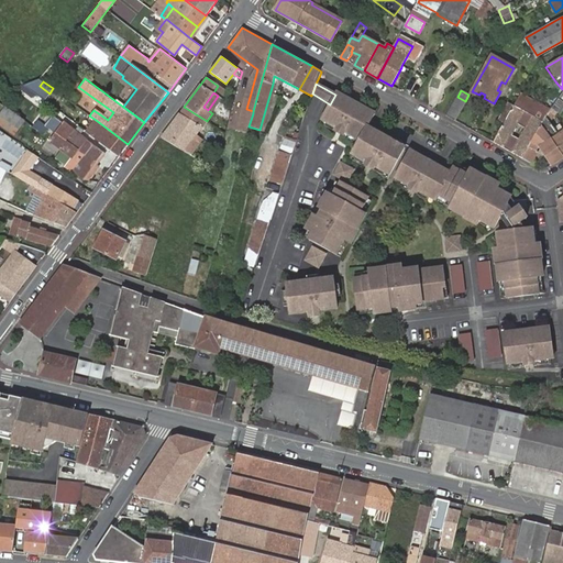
[(375,113),(337,92),(335,95),(330,105),(321,119),(333,125),(335,121),(340,123),(335,131),(343,135),(346,128),(351,130),(349,134),(360,140),(367,128),(375,113)]
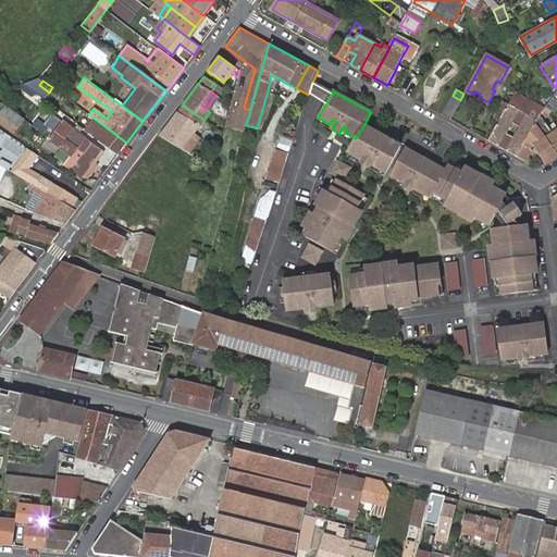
[(517,158),(536,124),(537,121),(542,112),(544,110),(516,93),(508,104),(499,121),(487,141),(517,158)]
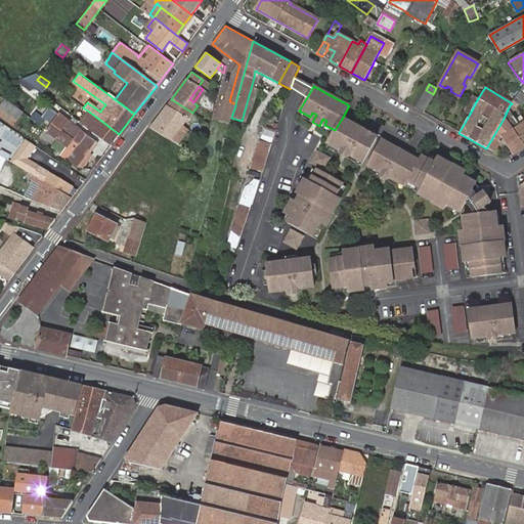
[(426,90),(416,107),(423,113),(433,94),(426,90)]
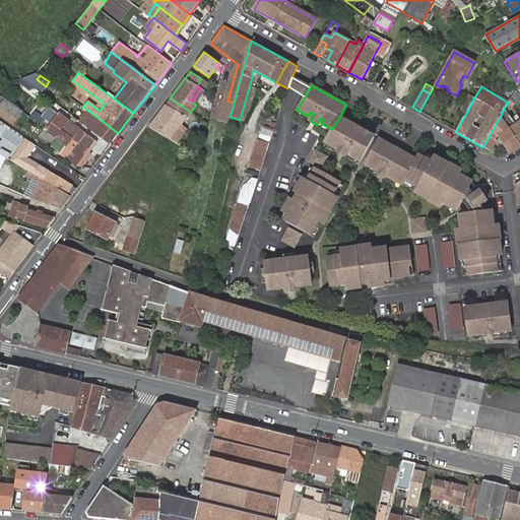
[(516,106),(519,101),(519,94),(515,90),(508,99),(516,106)]
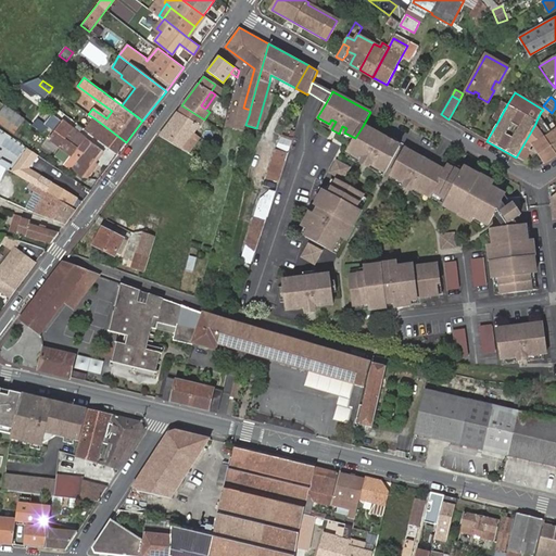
[(507,104),(504,102),(494,118),(498,121),(507,104)]
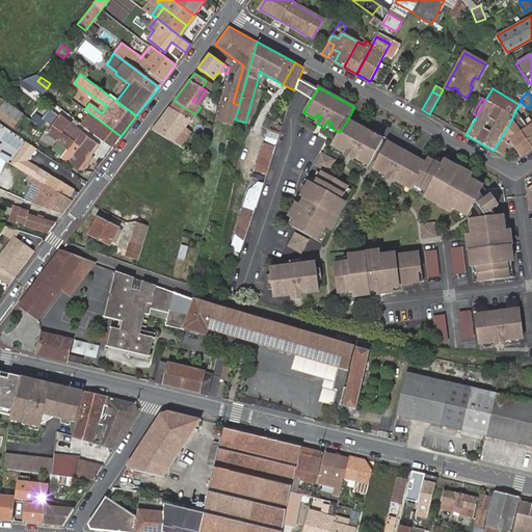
[(0,120),(14,128),(23,112),(1,101),(0,103),(0,120)]
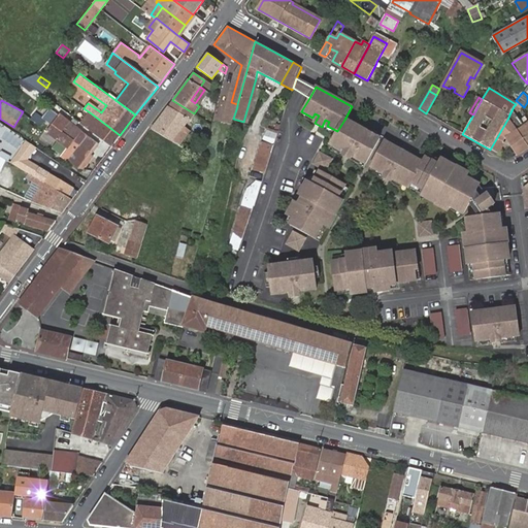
[(151,129),(173,142),(185,127),(194,113),(172,100),(151,129)]
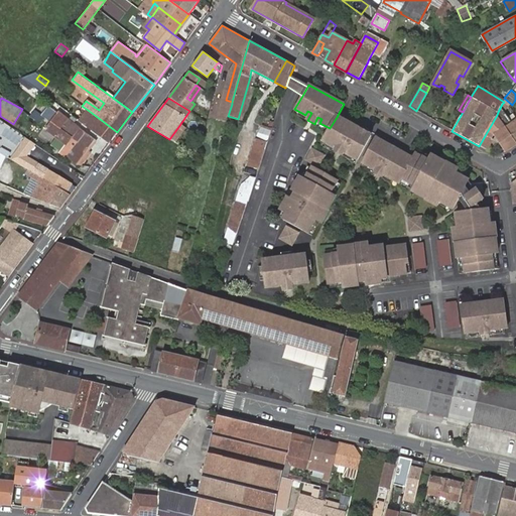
[(208,116),(227,121),(228,116),(232,104),(213,100),(208,116)]
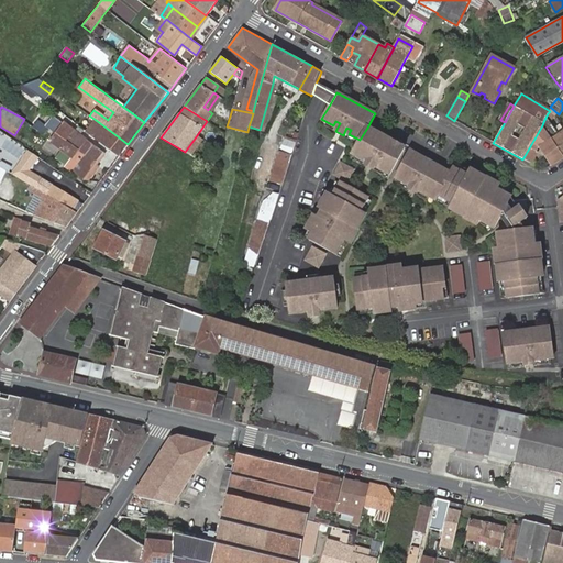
[(550,111),(548,113),(554,118),(558,122),(550,111)]
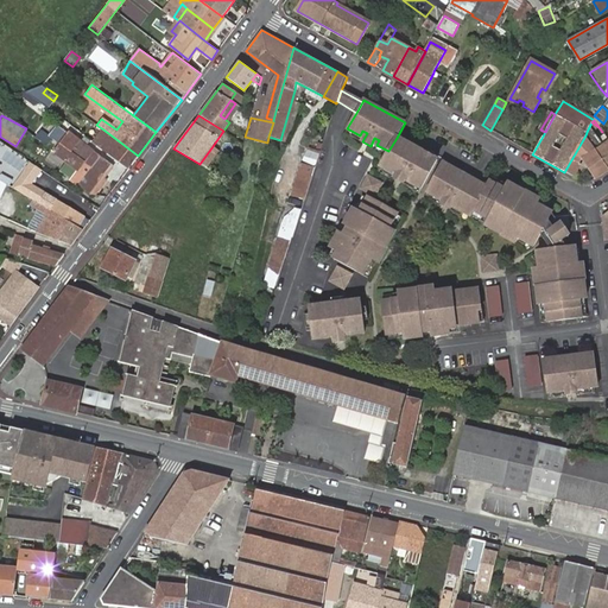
[(586,135),(607,169),(607,141),(602,146),(596,137),(602,132),(599,127),(591,122),(587,132),(586,135)]
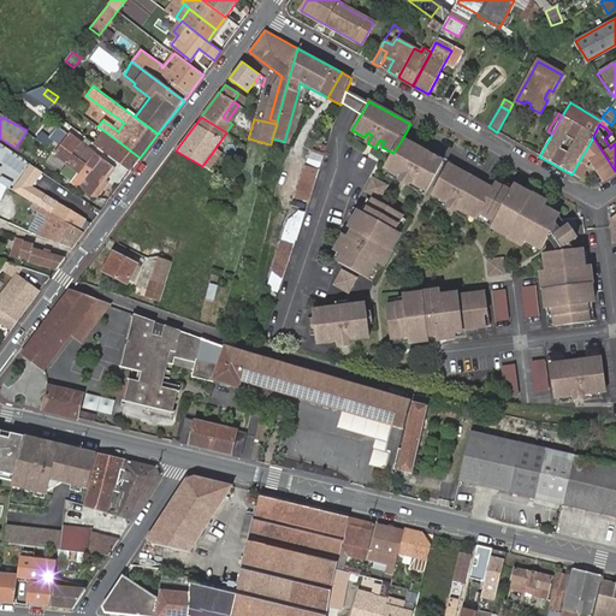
[(102,149),(131,171),(140,158),(119,142),(105,131),(105,132),(100,140),(107,144),(102,149)]
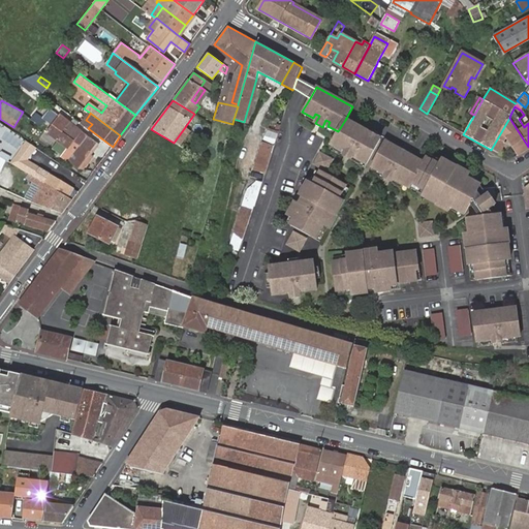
[(491,150),(498,153),(506,137),(508,138),(520,154),(528,147),(509,118),(491,150)]
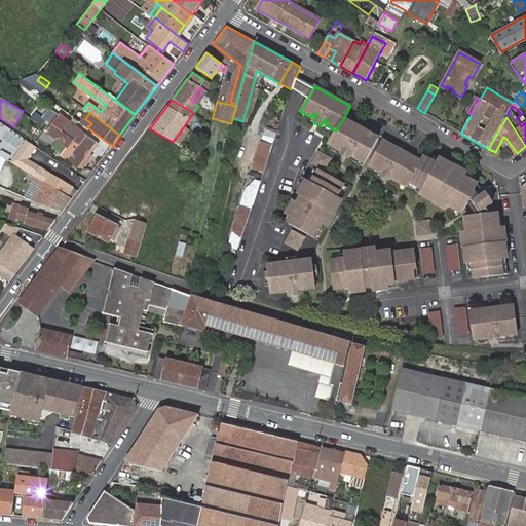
[(85,119),(82,123),(87,127),(91,123),(85,119)]
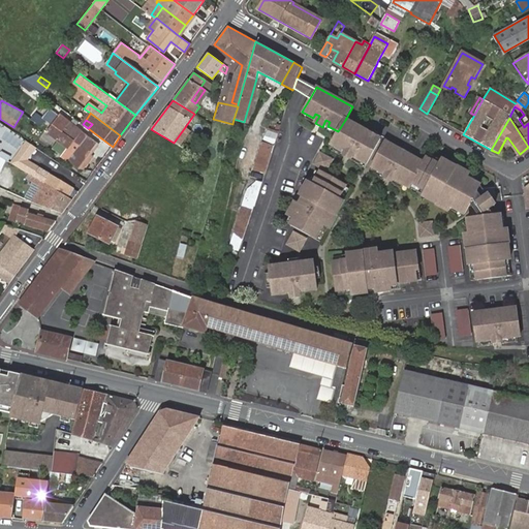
[(338,131),(332,145),(341,150),(343,147),(347,149),(343,155),(350,159),(354,153),(359,155),(356,158),(367,164),(380,139),(345,120),(338,131)]
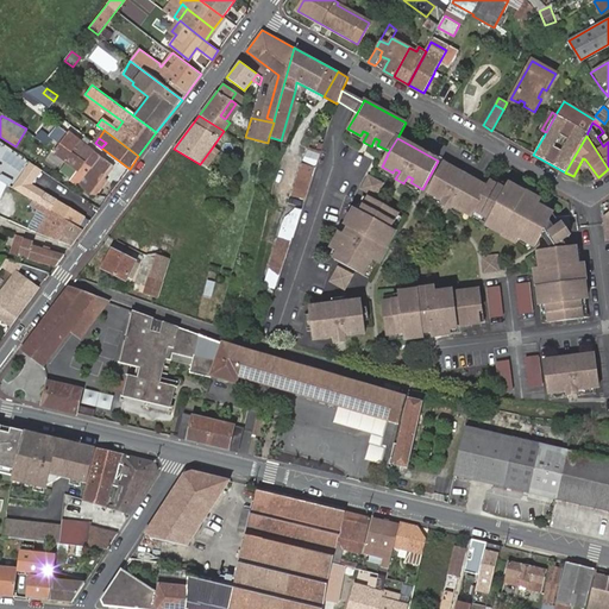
[(112,165),(81,140),(66,159),(79,170),(71,180),(90,194),(112,165)]
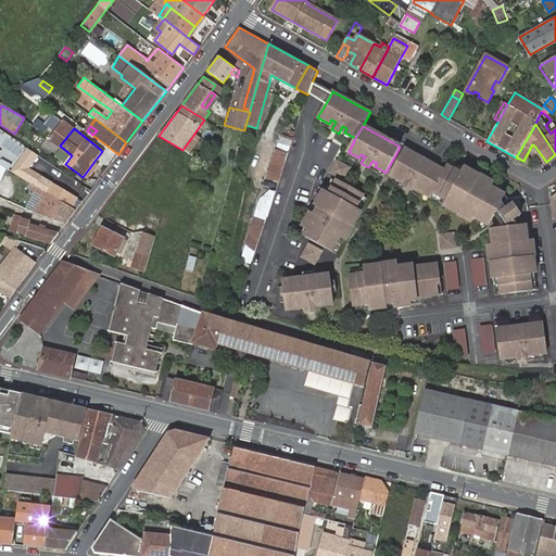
[(200,137),(194,134),(182,150),(189,153),(200,137)]
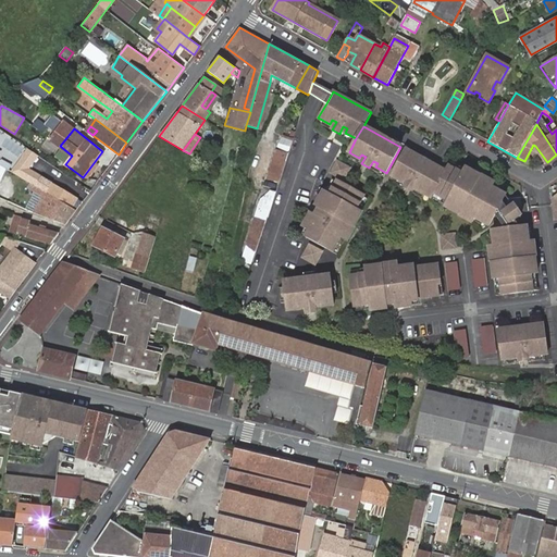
[(265,176),(276,181),(291,140),(282,137),(275,149),(265,176)]
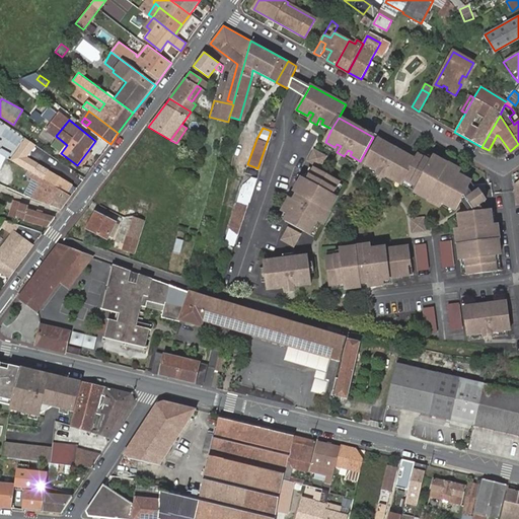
[(413,158),(377,139),(364,163),(375,169),(377,165),(380,167),(377,174),(383,178),(387,171),(391,173),(389,177),(399,183),(401,179),(413,158)]
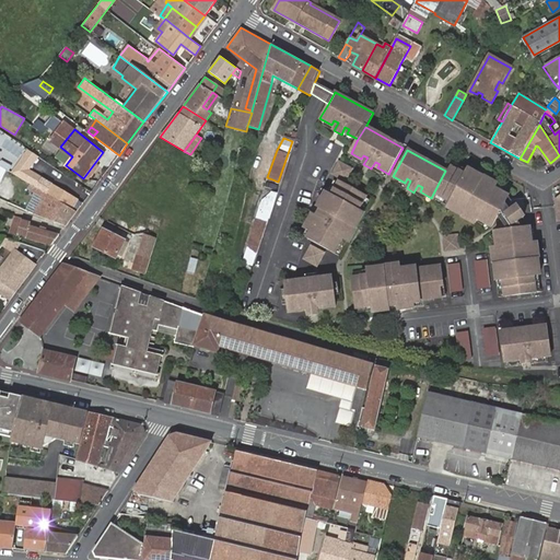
[(350,167),(338,161),(331,173),(343,181),(350,167)]
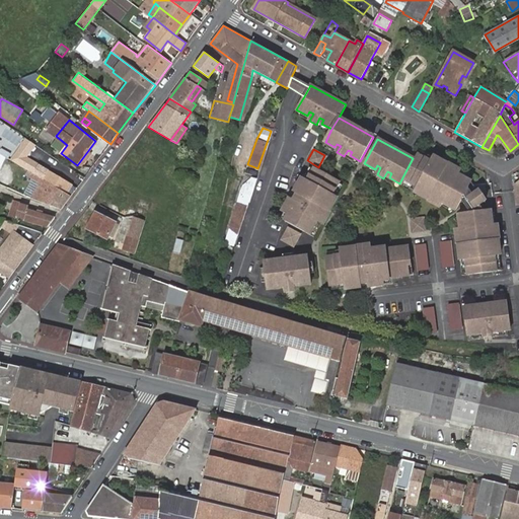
[(413,158),(401,179),(414,187),(411,192),(438,207),(440,203),(452,210),(459,198),(468,183),(455,175),(458,171),(432,156),(429,161),(416,153),(413,158)]
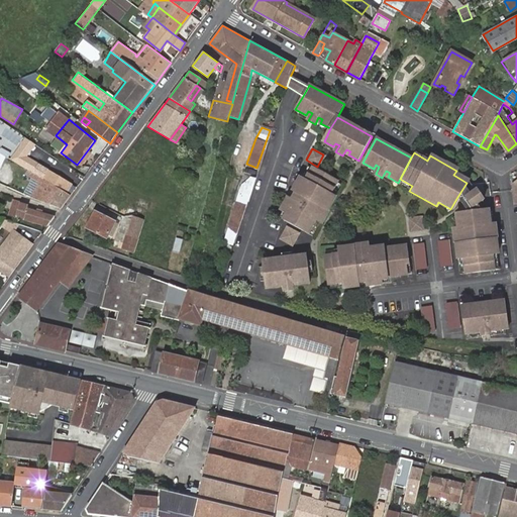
[(46,169),(27,158),(22,166),(41,177),(46,169)]
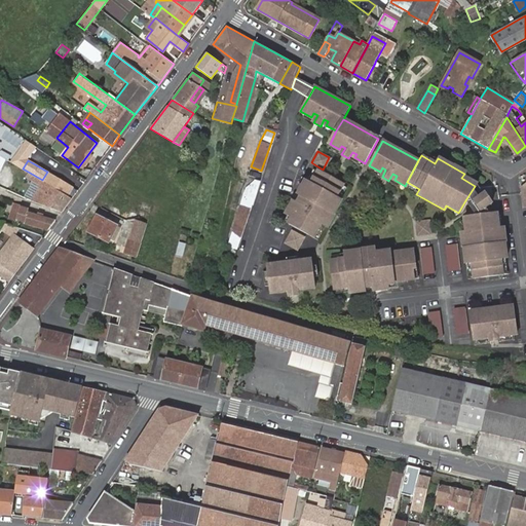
[(290,225),(315,238),(323,225),(328,228),(343,201),(337,198),(345,185),(320,172),(312,185),(307,182),(299,195),(302,197),(299,204),(296,202),(288,216),(293,219),(290,225)]
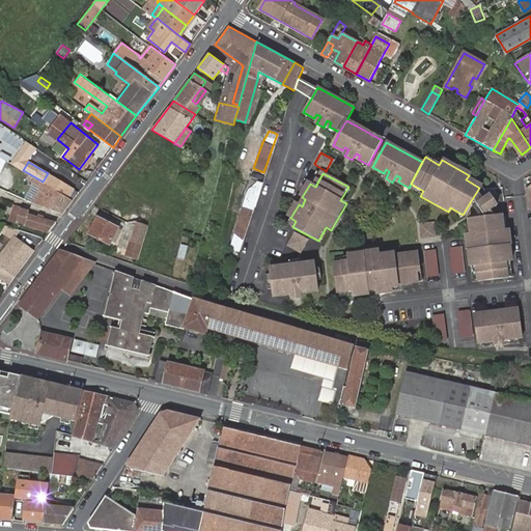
[(29,175),(25,184),(32,188),(34,185),(36,179),(29,175)]
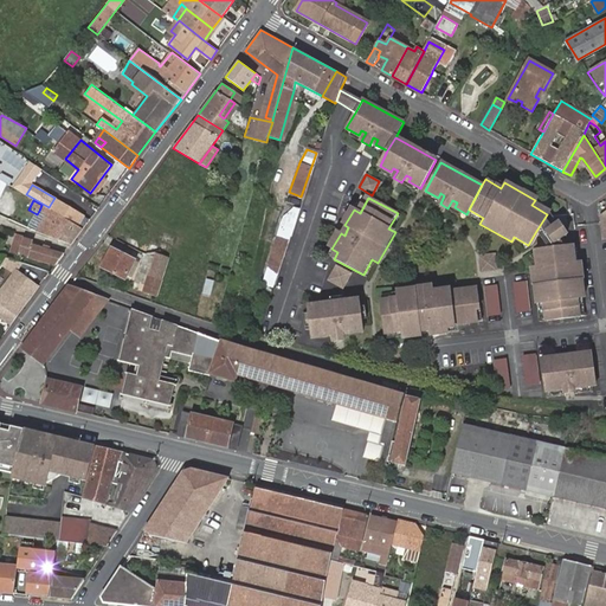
[(83,217),(58,201),(52,211),(77,226),(83,217)]
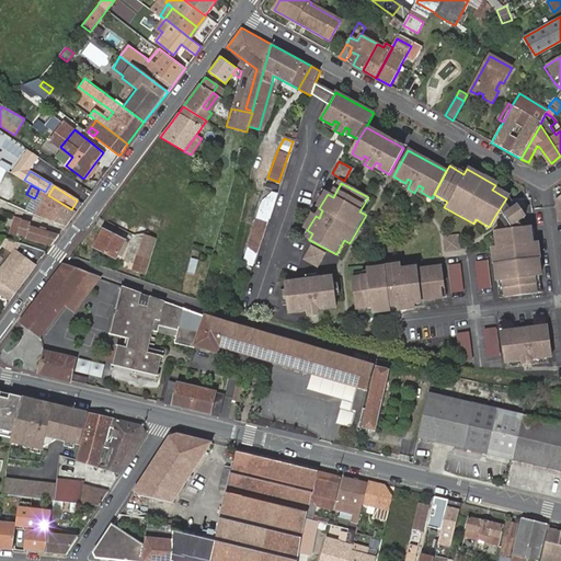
[(34,215),(65,227),(76,212),(72,209),(71,209),(54,198),(48,195),(38,190),(36,195),(43,198),(35,214),(34,215)]
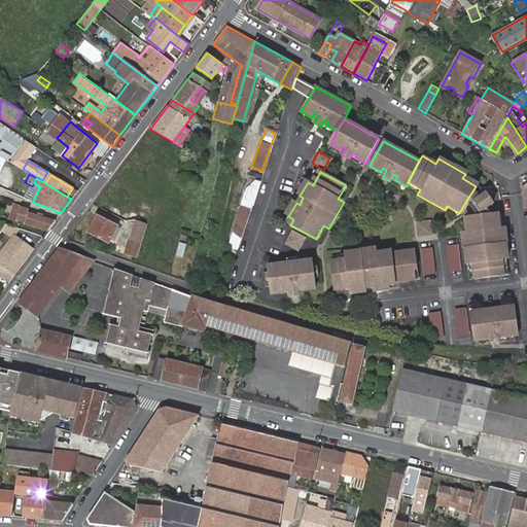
[(239,212),(250,215),(259,186),(261,182),(255,180),(246,188),(239,212)]
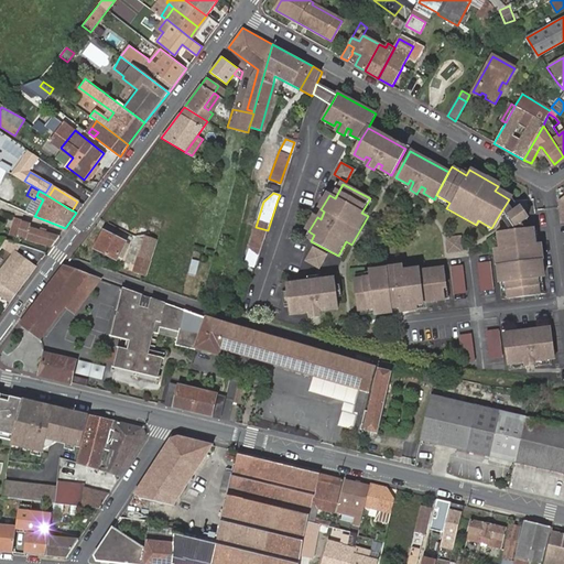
[(29,212),(35,215),(43,199),(36,196),(34,199),(29,212)]
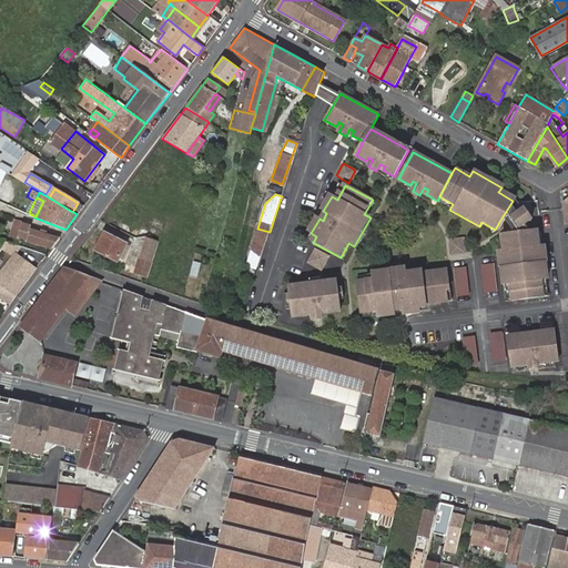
[(513,201),(503,216),(510,225),(516,233),(536,230),(528,221),(529,220),(526,214),(521,209),(517,212),(514,209),(517,205),(513,201)]
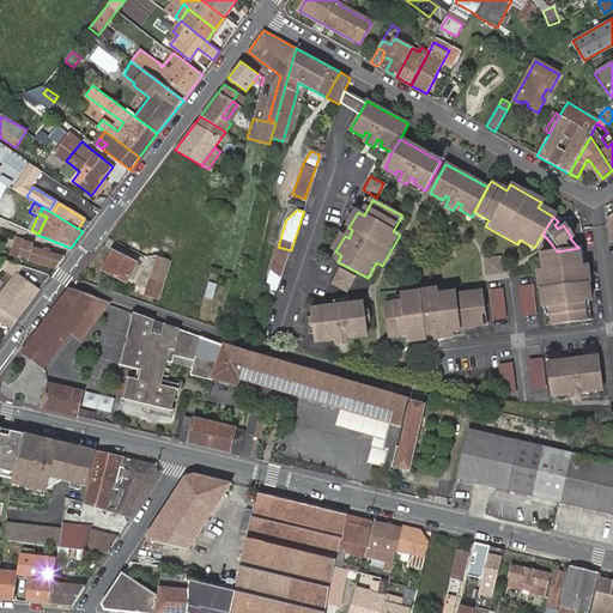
[(18,256),(56,267),(64,258),(32,248),(34,244),(24,242),(18,256)]
